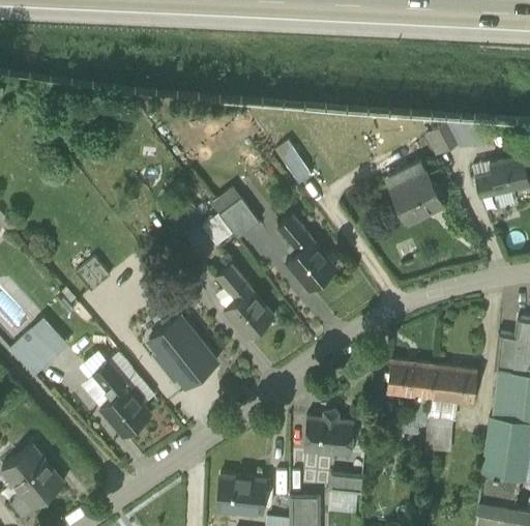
[(445,125),(432,133),(443,155),(457,148),(445,125)]
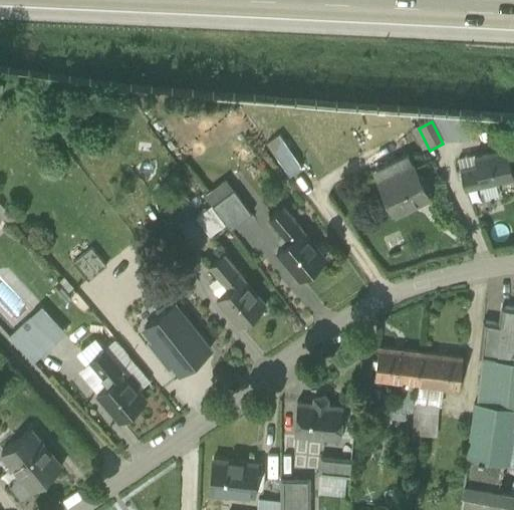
[(302,171),(279,138),(266,147),(289,180),(302,171)]
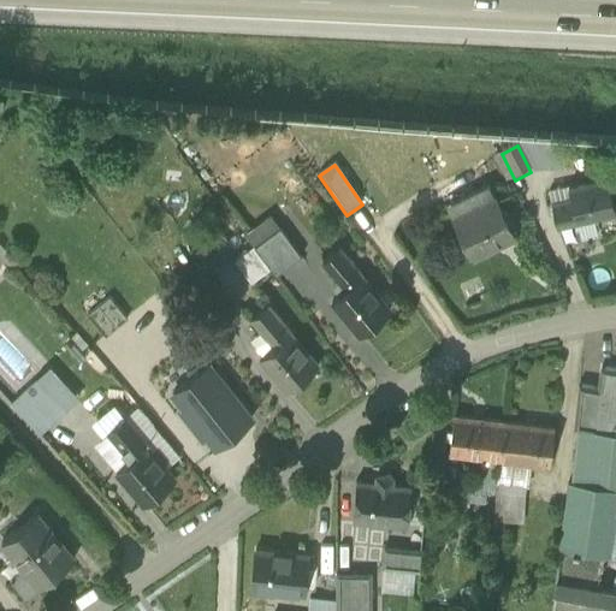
[(608,182),(569,191),(576,226),(615,218),(608,182)]
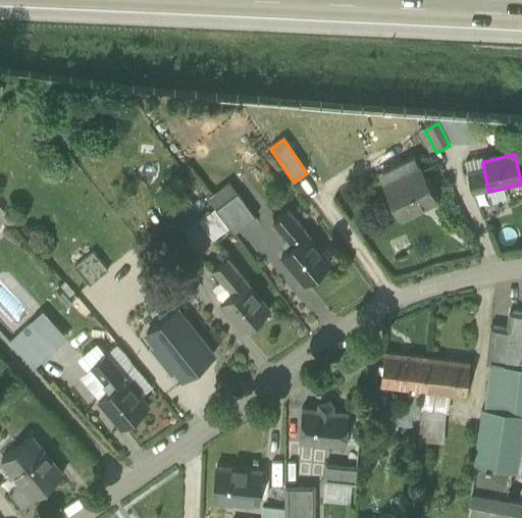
[(482,162),(466,165),(472,196),(488,192),(482,162)]
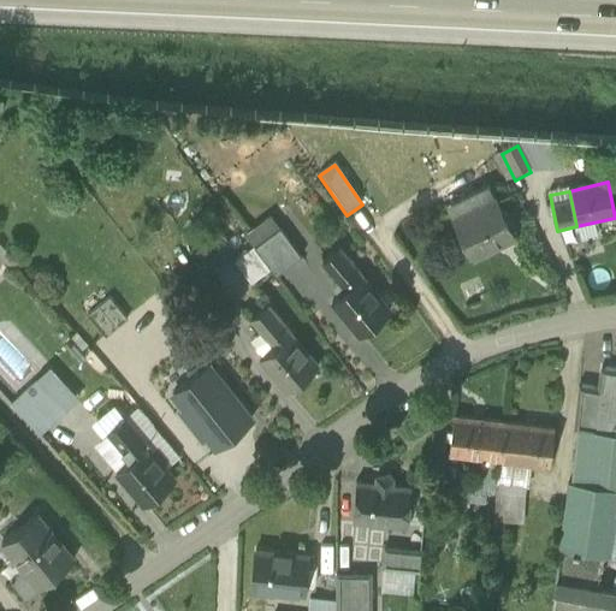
[(497,201),(454,223),(472,260),(515,238),(497,201)]
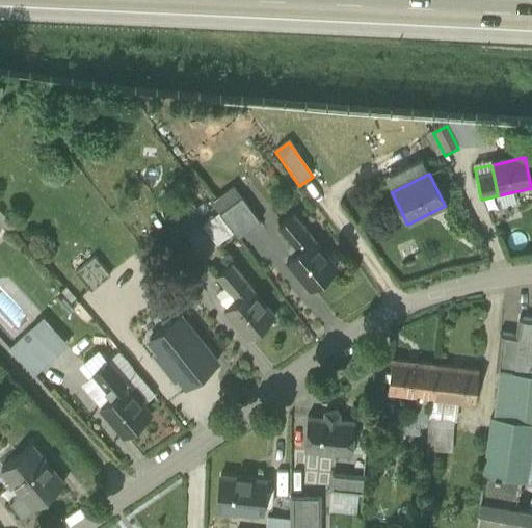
[(260,225),(241,200),(219,216),(238,241),(260,225)]
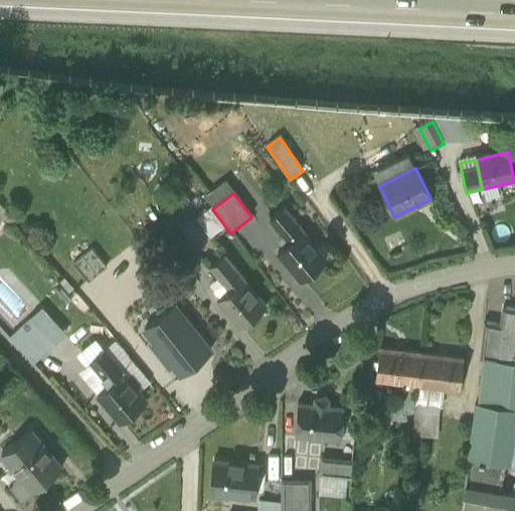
[(0,220),(8,213),(0,204),(0,220)]
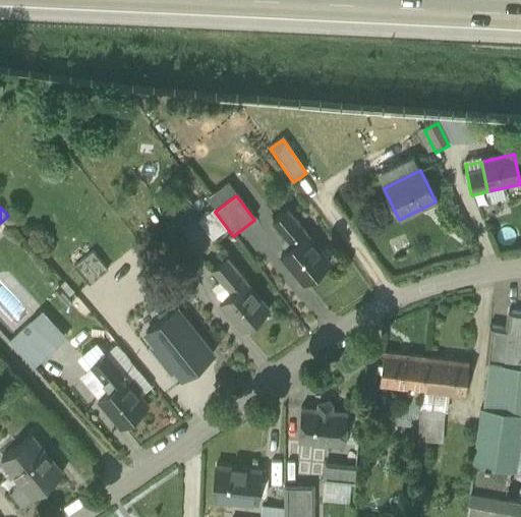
[(287,212),(273,225),(292,248),(305,237),(306,238),(308,237),(287,212)]
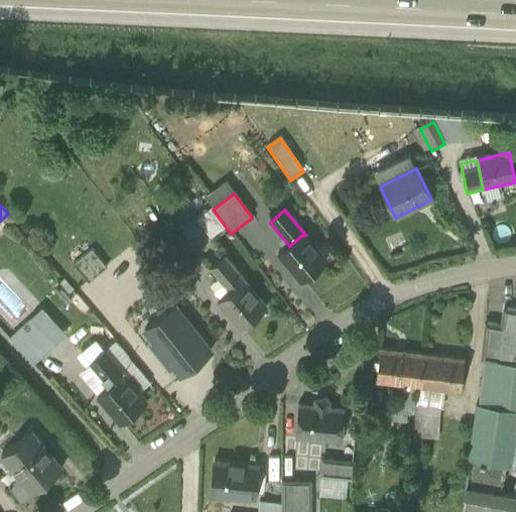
[(303,236),(302,235),(289,246),(278,255),(301,283),(327,263),(303,236)]
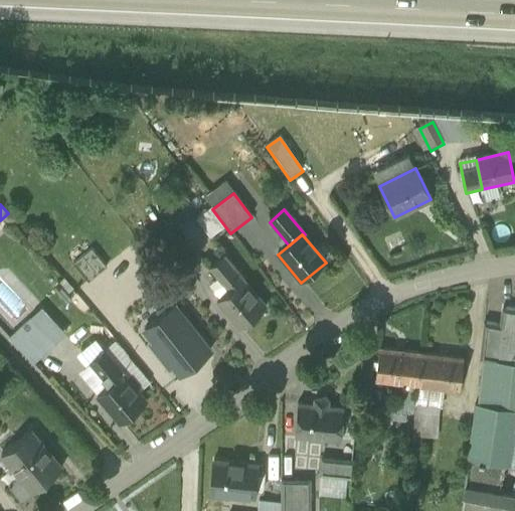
[(91,250),(72,266),(89,285),(107,270),(91,250)]
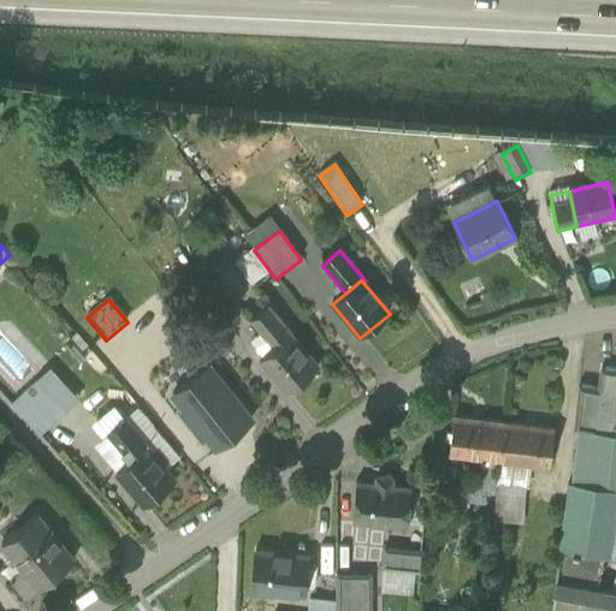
[(292,337),(268,308),(250,322),(273,350),(290,337),(291,338),(292,337)]
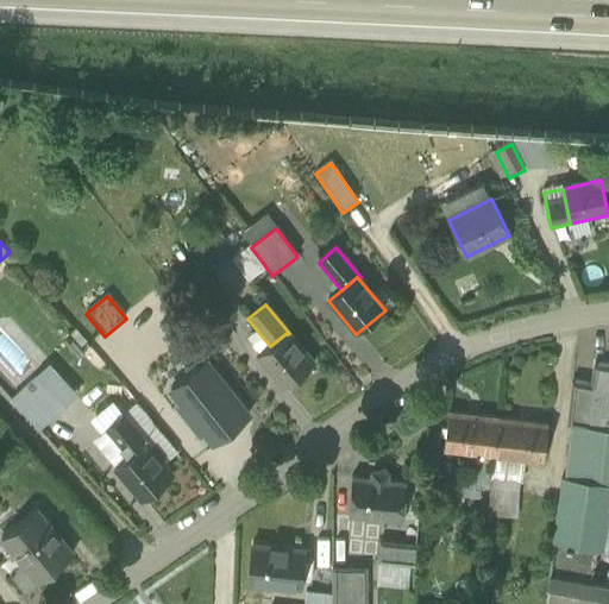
[(288,334),(287,333),(270,346),(257,358),(284,391),(314,366),(288,334)]
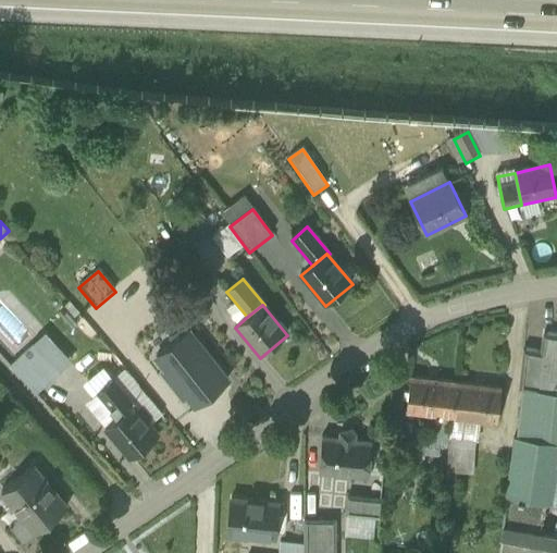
[(223,386),(198,357),(200,356),(177,330),(162,343),(183,368),(171,379),(196,409),(223,386)]
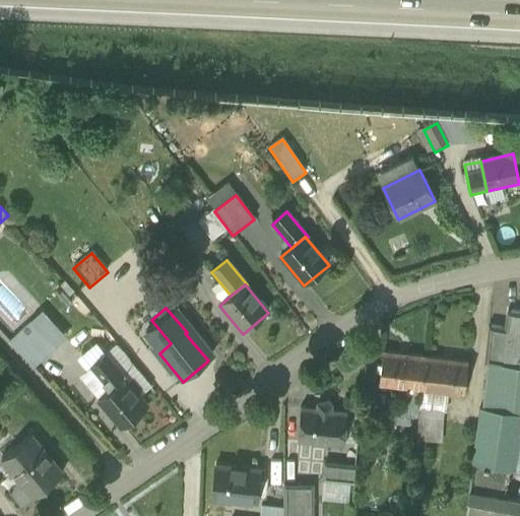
[(519,315),(508,314),(505,331),(503,343),(519,346),(519,315)]
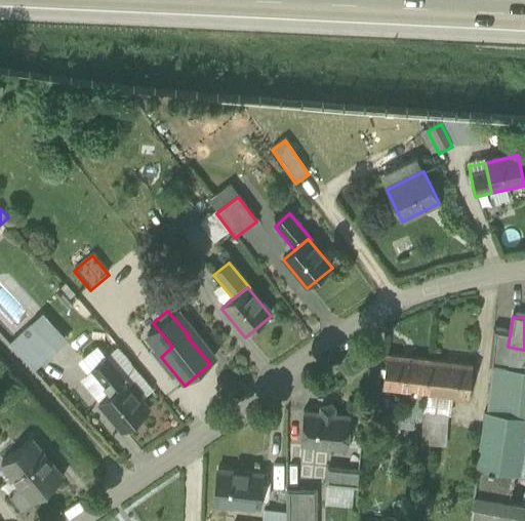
[(510,334),(493,332),(489,368),(493,369),(503,370),(508,347),(510,334)]
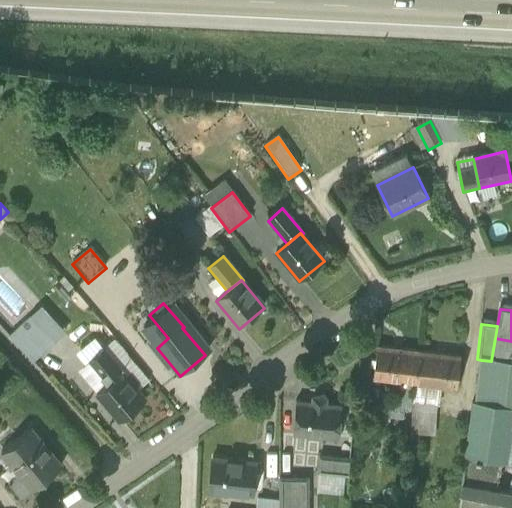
[(36,325),(14,345),(32,364),(53,344),(36,325)]
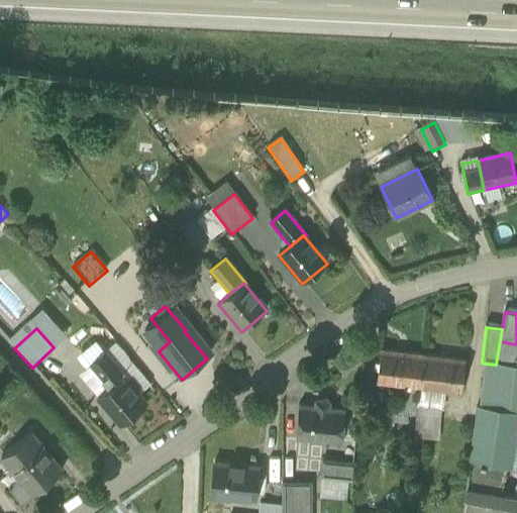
[(516,344),(500,341),(496,365),(516,368),(516,362),(516,361),(516,344)]
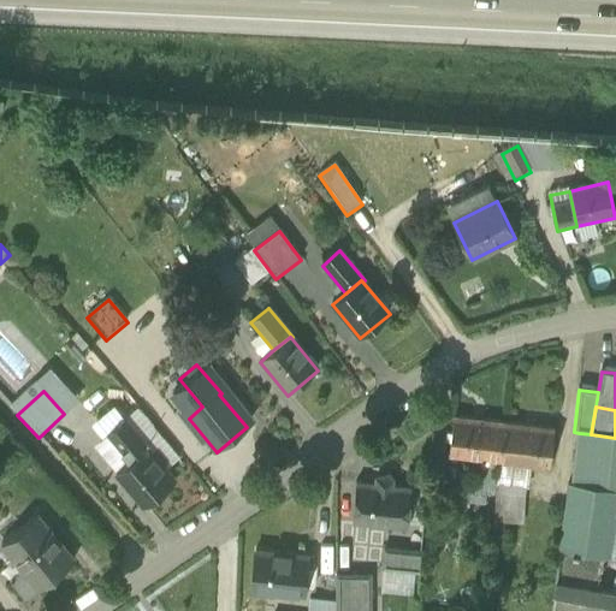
[(504,426),(454,420),(449,458),(499,463),(504,426)]
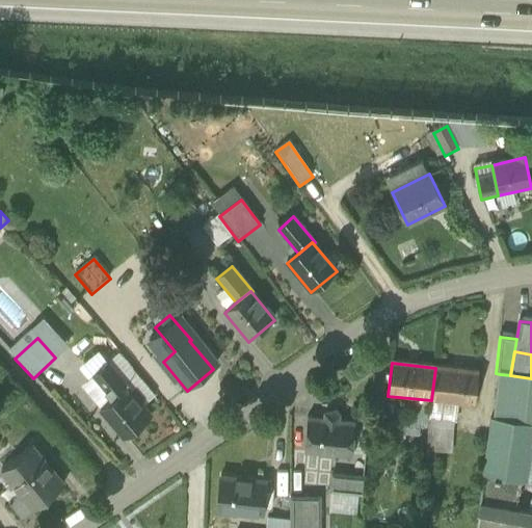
[(151,418),(128,391),(129,390),(108,364),(92,377),(112,401),(101,411),(125,440),(151,418)]
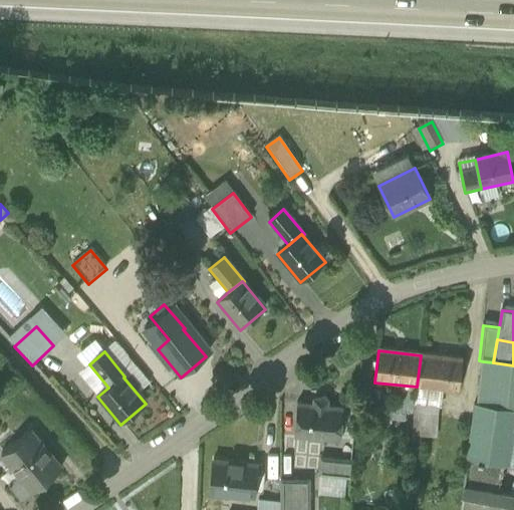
[(462,359),(421,355),(417,387),(443,390),(459,392),(462,359)]
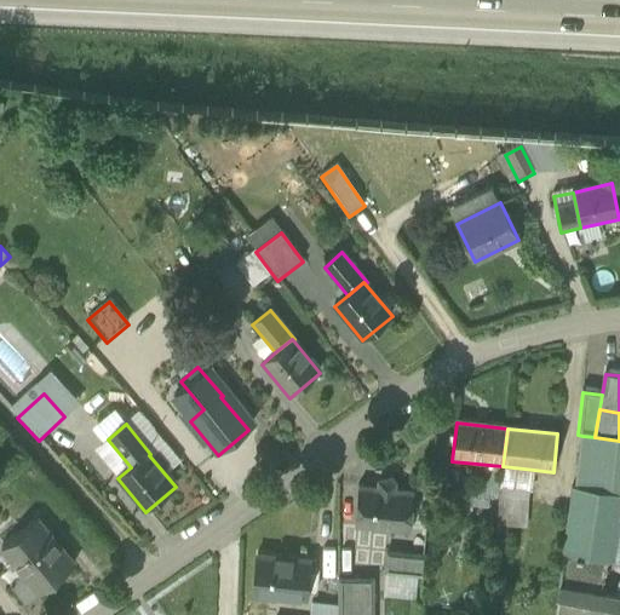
[(619,441),(595,437),(583,436),(577,489),(575,490),(619,496),(619,512),(619,518),(619,441)]
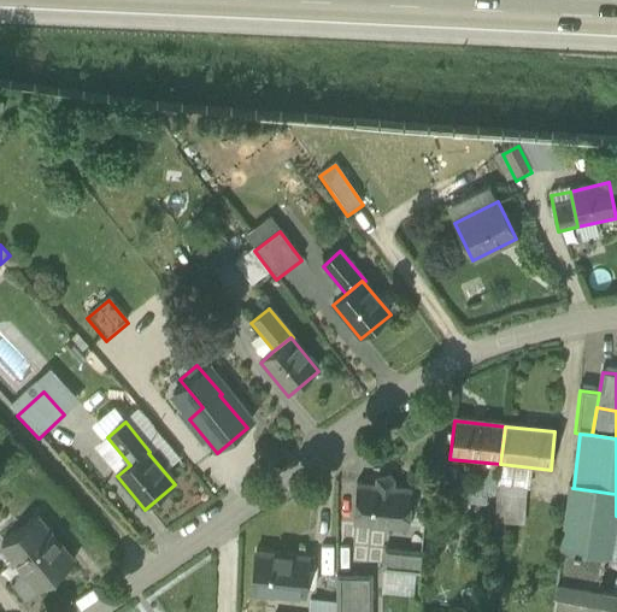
[(532,468),(500,464),(498,489),(523,490),(529,490),(532,468)]
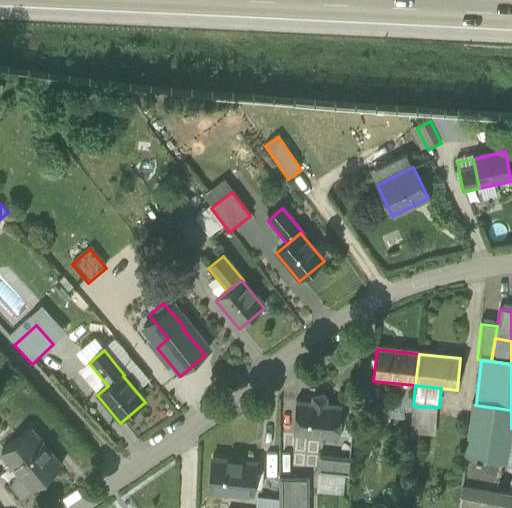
[(327,401),(324,396),(312,399),(312,405),(296,403),(293,437),(338,441),(342,408),(326,406),(327,401)]
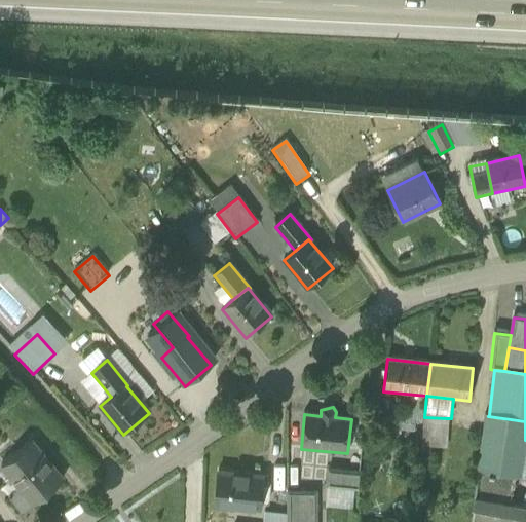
[(525,435),(525,421),(488,416),(489,415),(486,415),(478,471),(516,478),(519,478),(525,440),(525,435)]
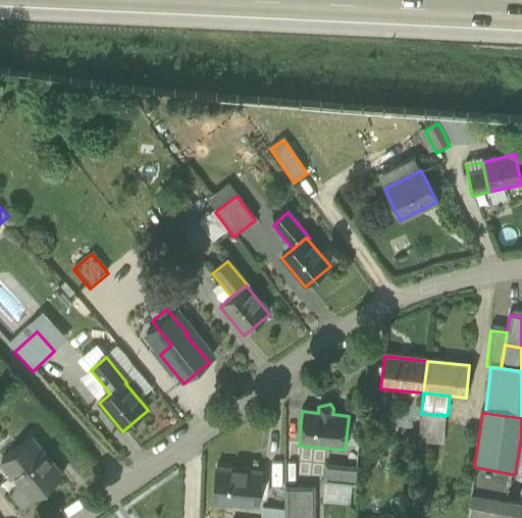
[(442,415),(421,414),(420,430),(441,431),(442,415)]
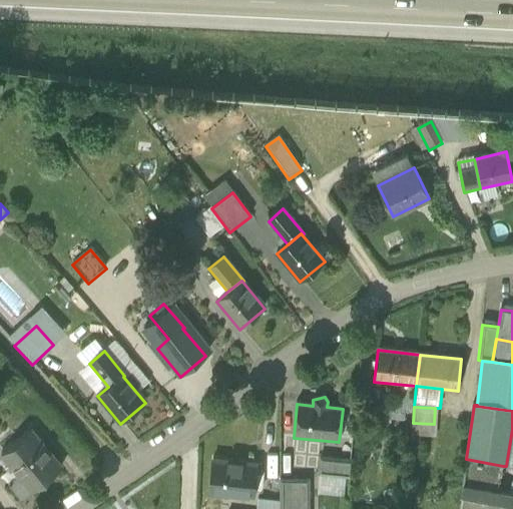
[(61,470),(30,432),(1,455),(20,477),(9,486),(22,502),(61,470)]
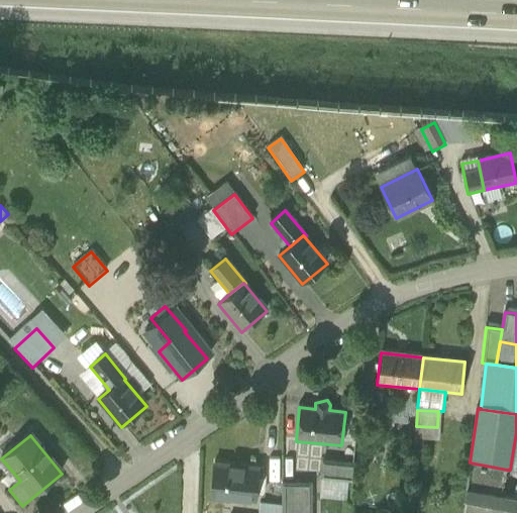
[(353,466),(322,463),(321,480),(352,483),(353,466)]
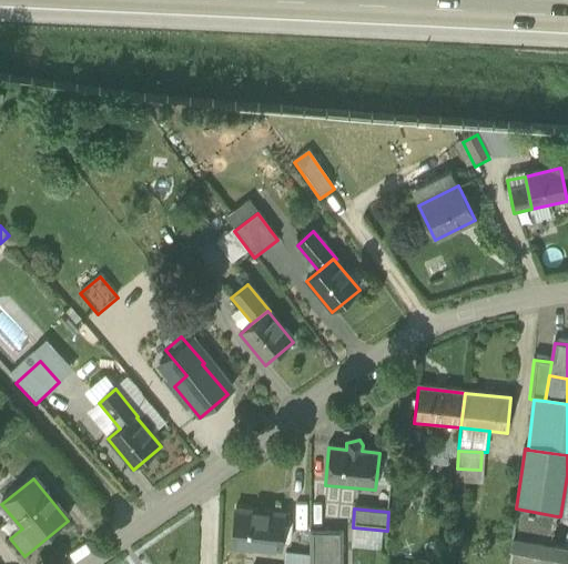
[(557,516),(516,509),(513,539),(550,545),(557,516)]
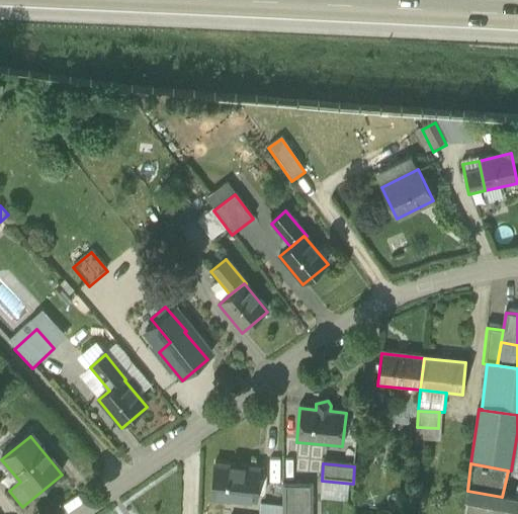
[(259,470),(214,465),(211,499),(256,503),(257,496),(264,497),(266,479),(259,478),(259,470)]
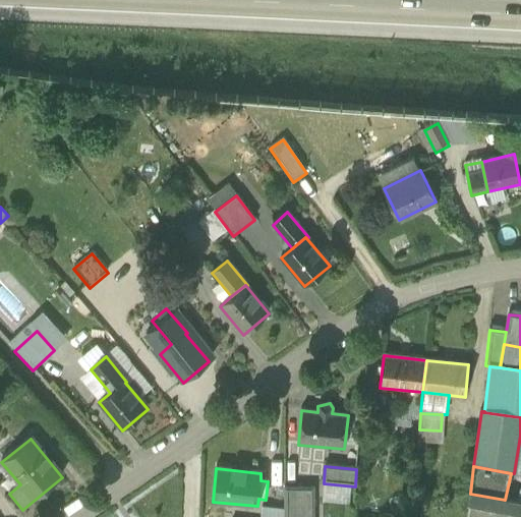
[(313,516),(313,489),(285,490),(284,516),(313,516)]
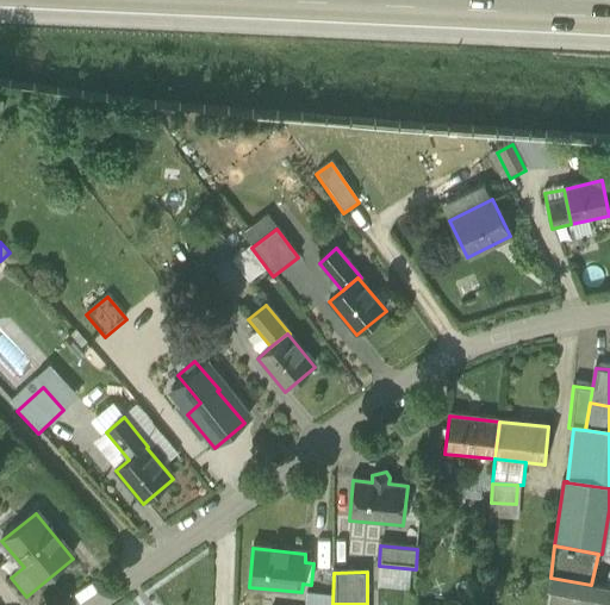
[(609,572),(608,575),(605,588),(591,585),(551,578),(548,598),(579,604),(609,604),(609,572)]
